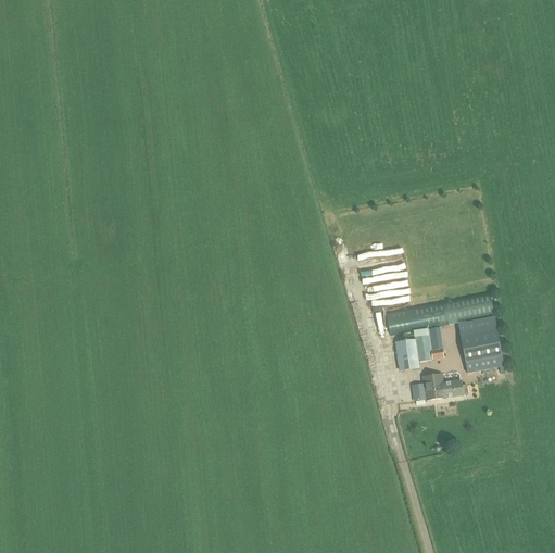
[(489,290),(405,306),(410,329),(493,313),(489,290)]
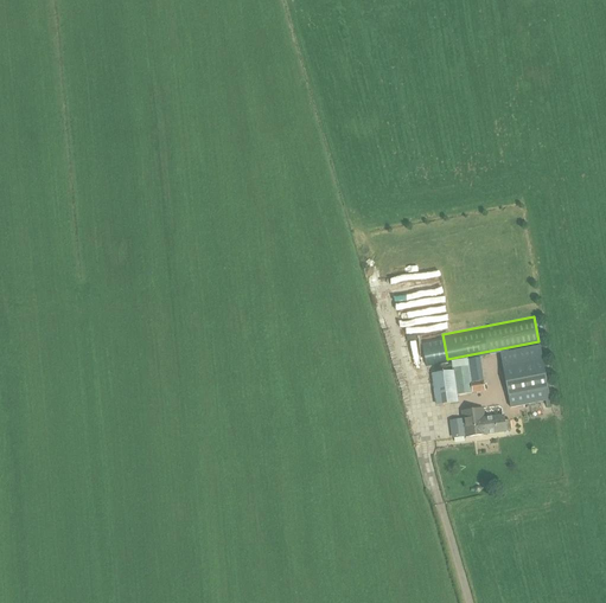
[(540,342),(499,350),(510,405),(544,398),(546,403),(550,402),(540,342)]
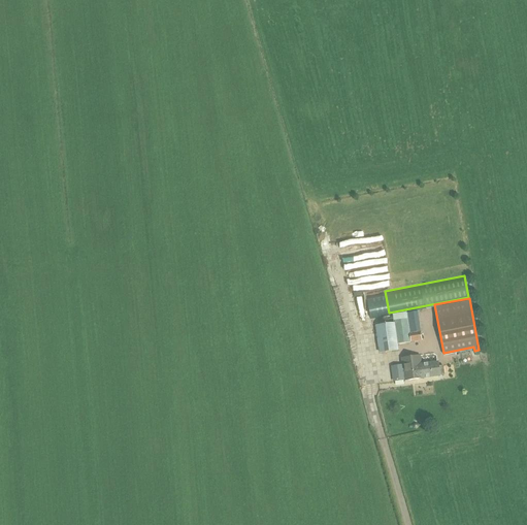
[(393,321),(375,324),(376,331),(380,349),(397,347),(396,341),(409,339),(421,338),(418,315),(393,319),(393,321)]
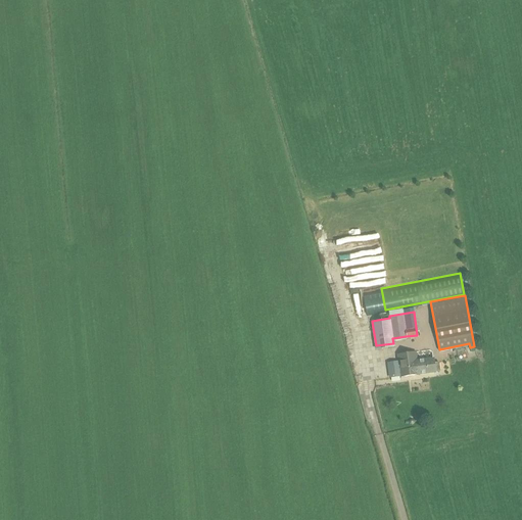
[(418,373),(415,349),(396,351),(399,375),(416,372),(416,373),(418,373)]
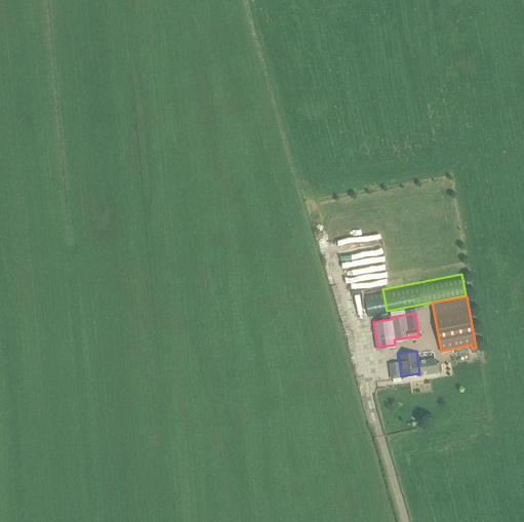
[(416,351),(419,374),(438,371),(437,370),(441,370),(440,361),(436,361),(435,357),(418,359),(417,351),(416,351)]
